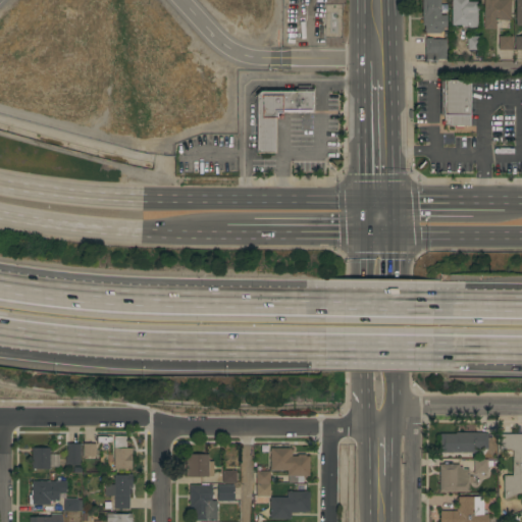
[(442,30),(441,33),(438,34),(425,34),(425,31),(424,31),(424,25),(422,25),(422,0),(439,0),(439,15),(446,15),(446,28),(442,28),(442,30)]
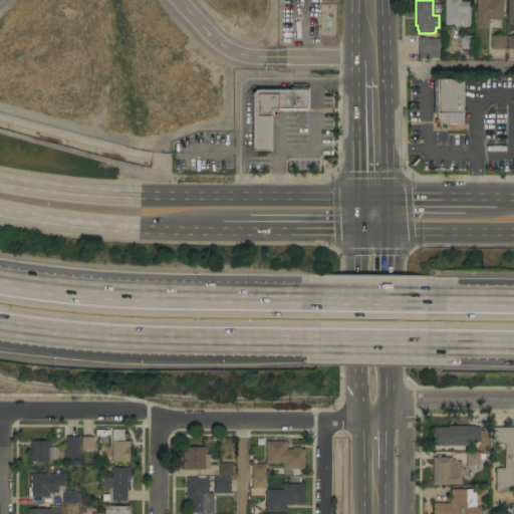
[(444,0),(460,0),(460,2),(469,2),(469,27),(455,27),(455,25),(444,25),(444,0)]
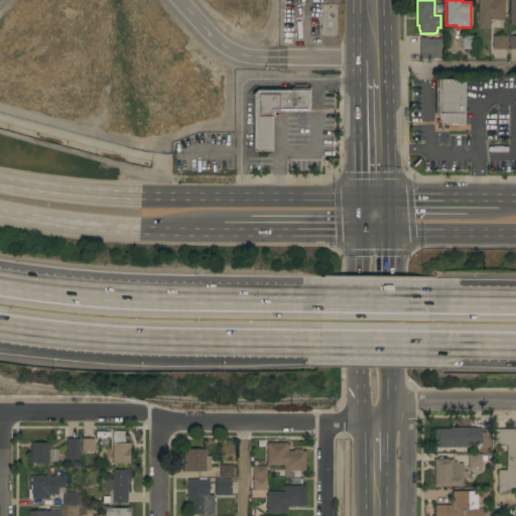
[(478,0),(504,0),(504,20),(489,20),(489,28),(478,28),(478,0)]
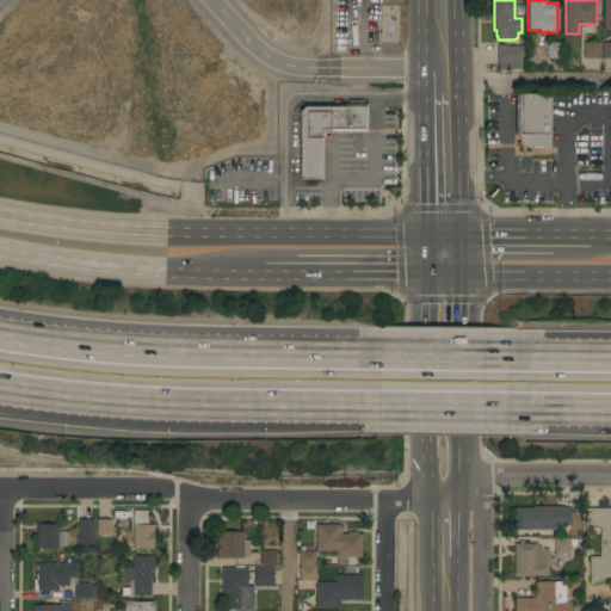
[(561,59),(547,59),(547,43),(561,43),(561,59)]
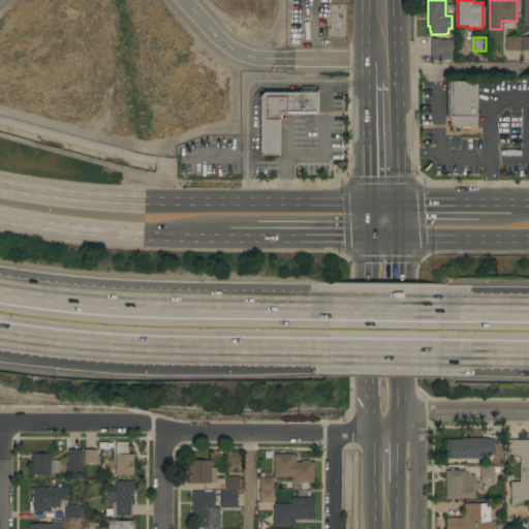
[(519,37),(519,51),(504,51),(504,37),(519,37)]
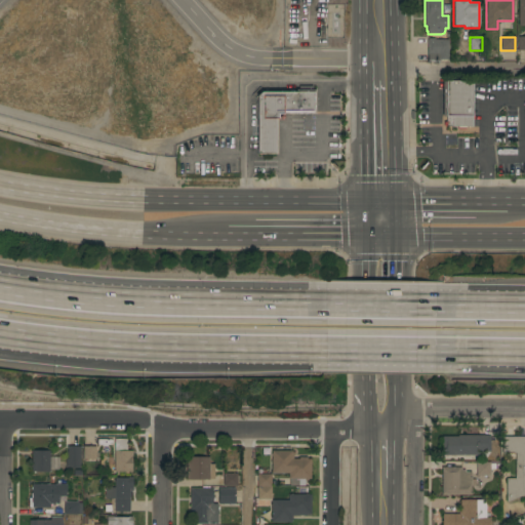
[(427,62),(427,39),(428,39),(428,38),(434,38),(434,39),(448,39),(447,59),(440,59),(440,61),(439,62),(427,62)]
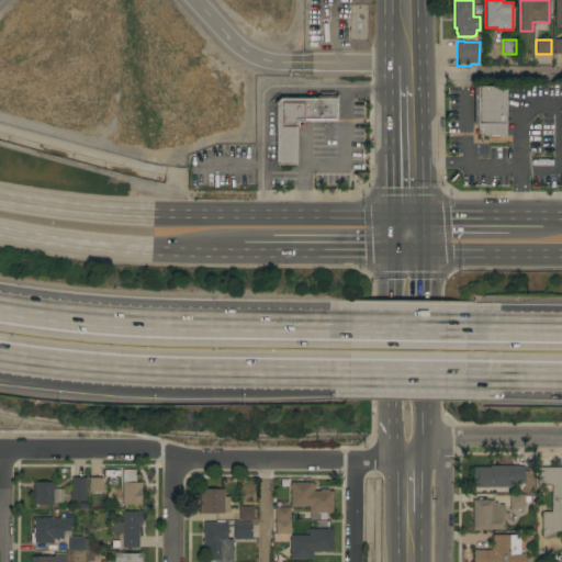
[(478,89),(478,135),(506,136),(505,90),(478,89)]
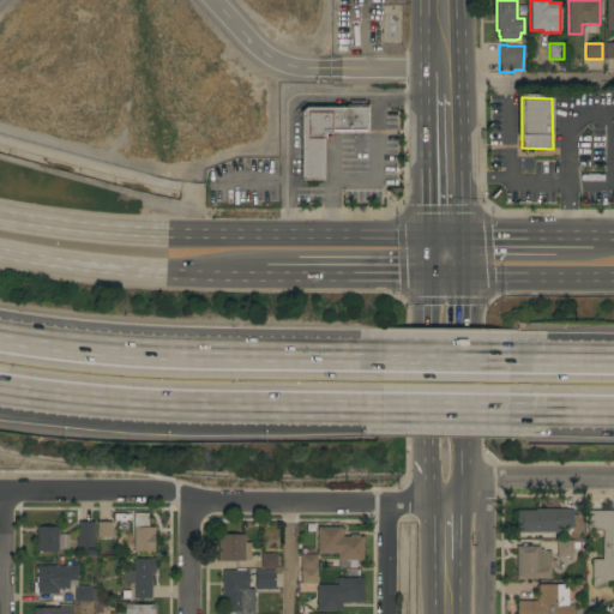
[(345,108),(345,106),(368,106),(368,134),(324,134),(324,180),(300,180),(300,112),(305,108),(345,108)]
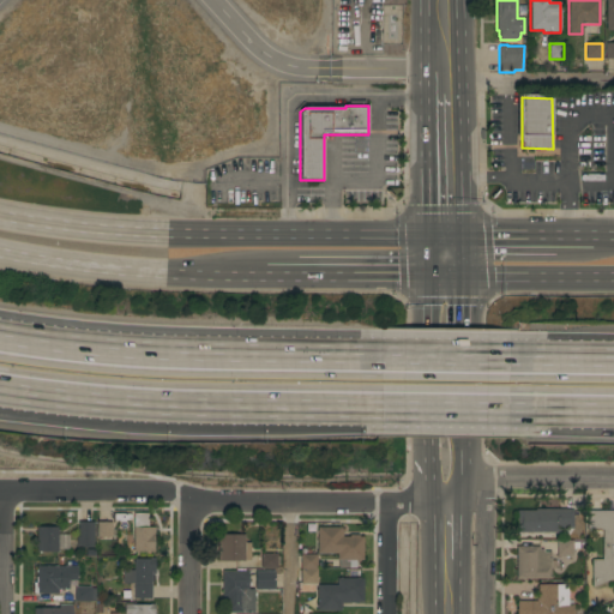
[(573,509),(573,528),(559,528),(559,533),(529,533),(529,540),(519,540),(519,533),(517,533),(517,511),(535,511),(535,509),(573,509)]
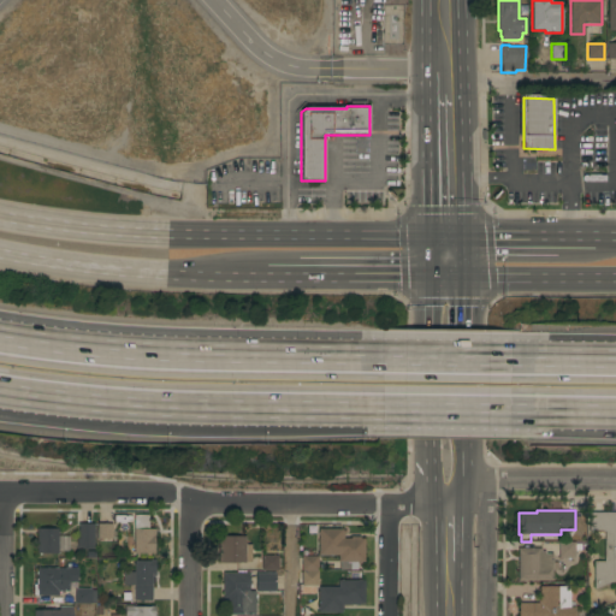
[(593,562),(604,562),(604,532),(588,532),(588,513),(615,513),(615,580),(593,590),(593,562)]
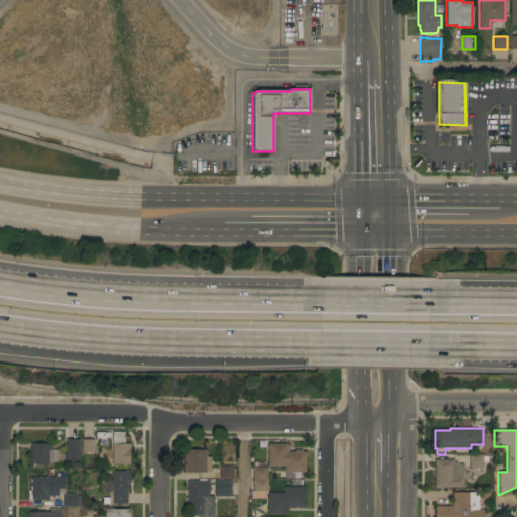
[(112,432),(124,432),(124,444),(130,444),(130,449),(129,449),(129,464),(112,464),(112,432)]
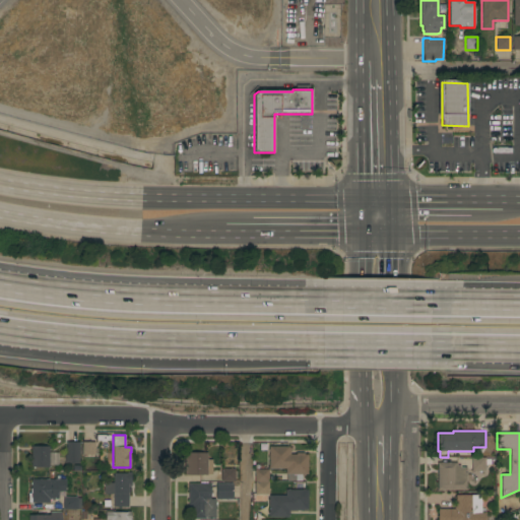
[(78,464),(65,464),(65,454),(66,454),(67,442),(78,442),(78,464)]
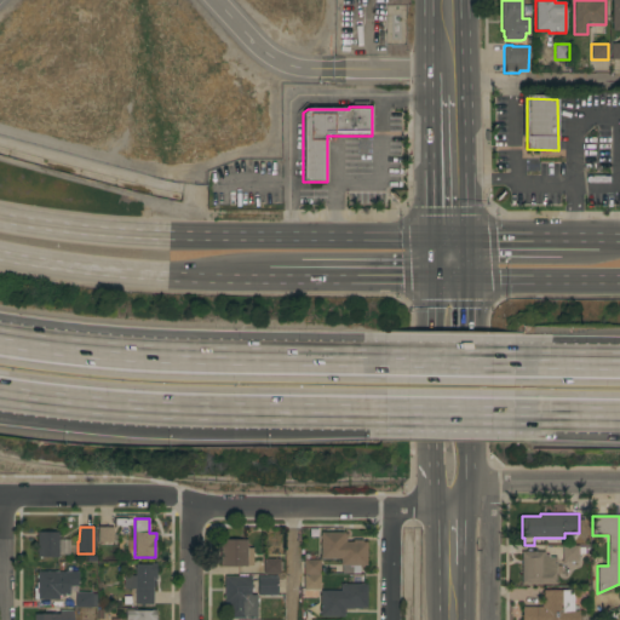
[(113,528),(113,543),(97,543),(98,527),(113,528)]
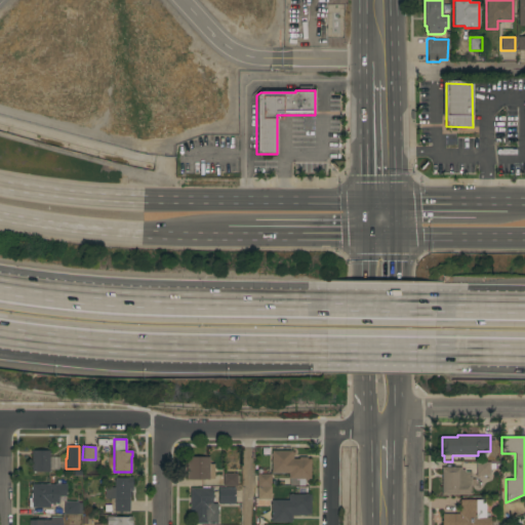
[(31,451),(49,451),(49,472),(31,472),(31,451)]
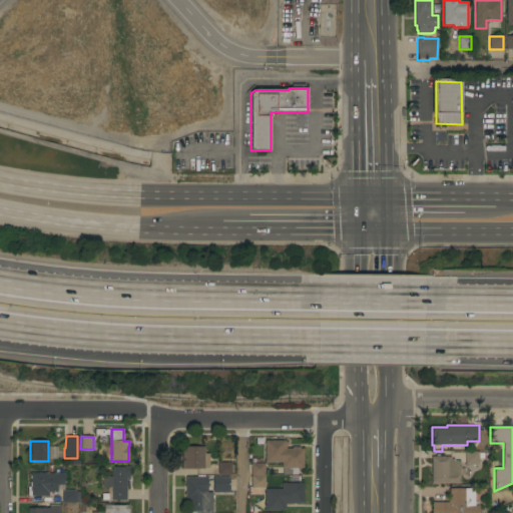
[(285,441),(285,442),(286,442),(286,448),(292,448),(292,447),(300,447),(300,448),(303,448),(303,468),(301,468),(301,470),(298,470),(298,474),(283,474),(283,468),(281,468),(281,462),(265,462),(265,441),(285,441)]
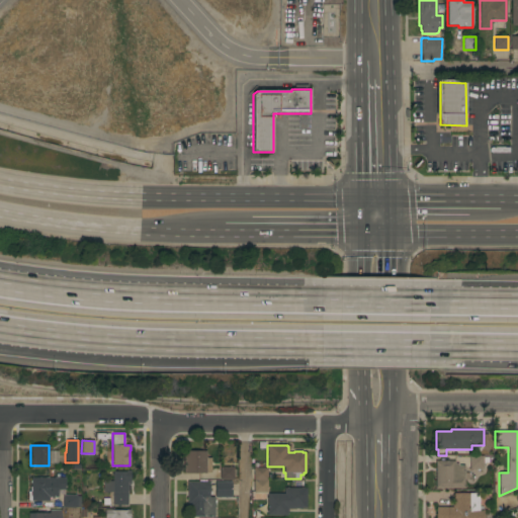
[(183,451),(206,451),(206,458),(211,458),(211,472),(206,472),(206,473),(183,473),(183,451)]
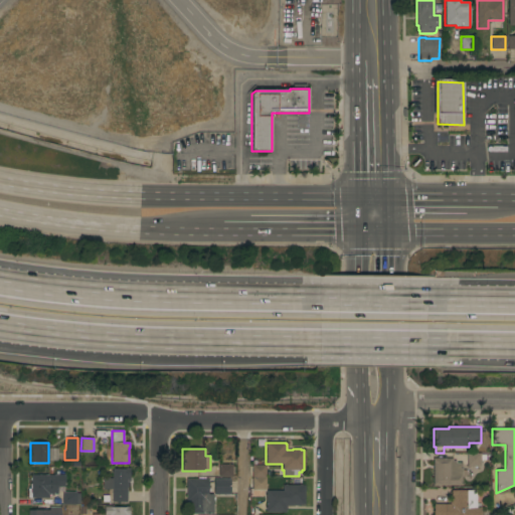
[(480,467),(467,467),(467,453),(481,454),(480,467)]
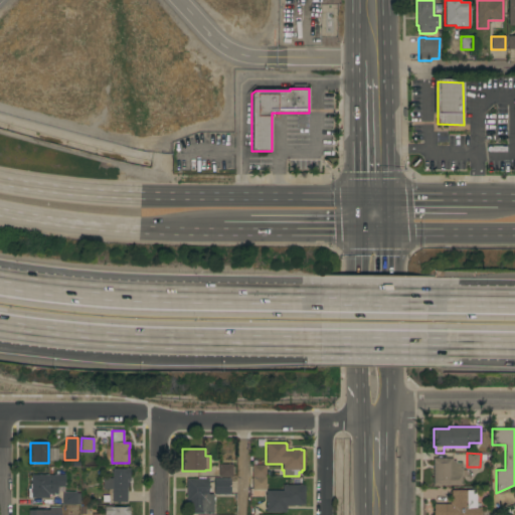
[(452,459),(452,461),(456,461),(456,463),(462,463),(462,486),(433,486),(433,459),(452,459)]
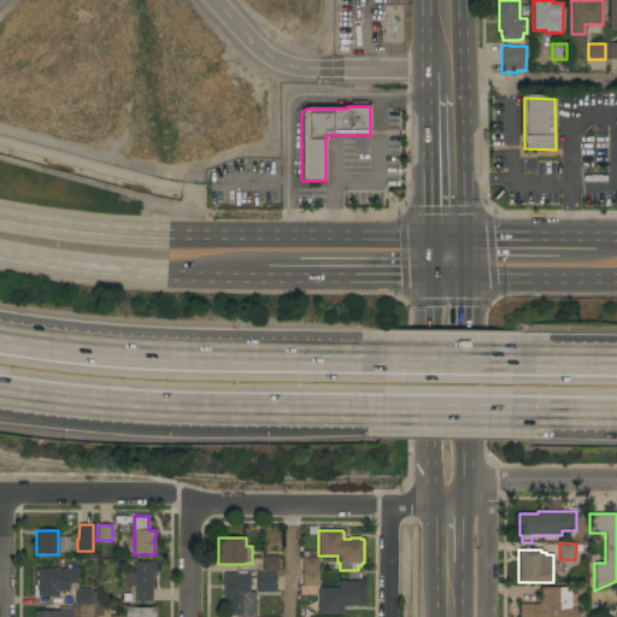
[(278,556),(278,559),(281,559),(281,569),(278,569),(278,571),(262,571),(262,557),(278,556)]
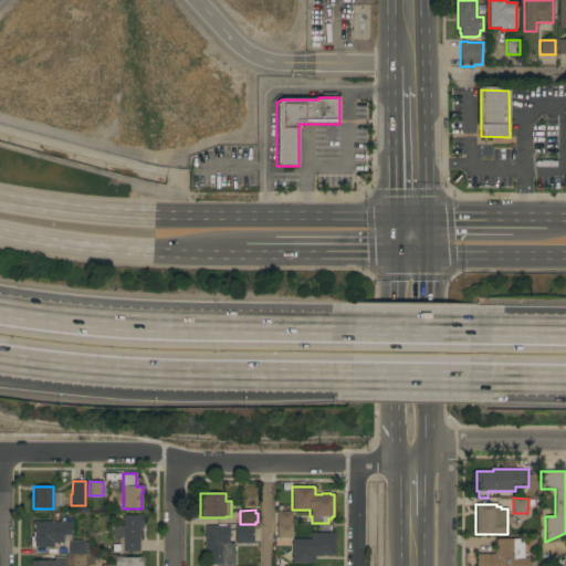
[(292,511),(292,538),(290,538),(290,546),(278,546),(278,523),(276,523),(276,513),(276,511),(292,511)]
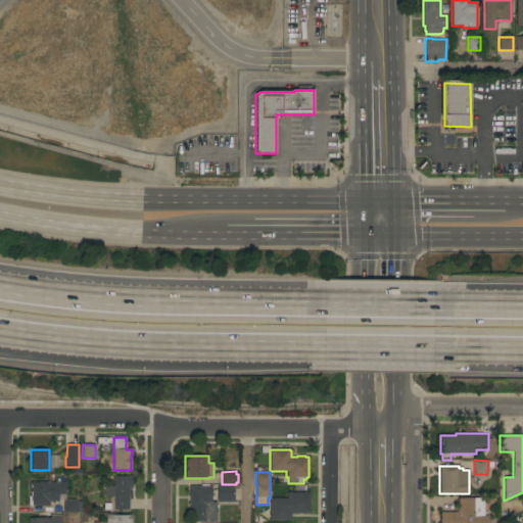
[(113,496),(104,496),(104,486),(113,486),(113,476),(128,476),(128,475),(132,475),(132,489),(130,489),(130,490),(131,490),(131,495),(129,495),(129,510),(113,510),(113,496)]
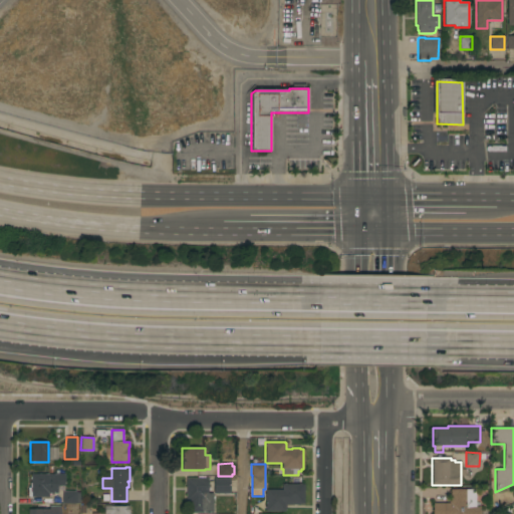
[(64,486),(63,486),(63,491),(76,491),(76,493),(80,493),(80,504),(62,504),(62,491),(57,491),(57,493),(48,493),(48,497),(31,497),(31,496),(28,496),(28,488),(31,488),(31,474),(64,474),(64,486)]
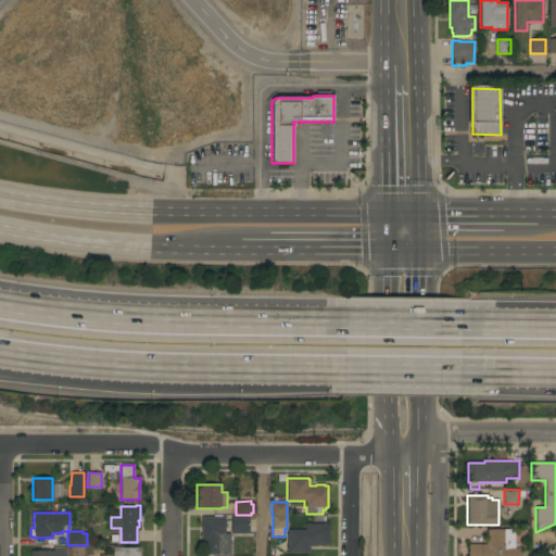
[(224,517),(225,533),(230,533),(230,555),(205,555),(205,542),(201,542),(201,517),(224,517)]
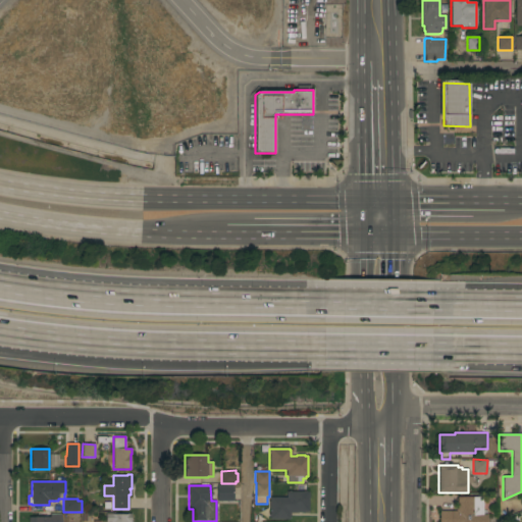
[(232,485),(233,501),(217,502),(216,485),(232,485)]
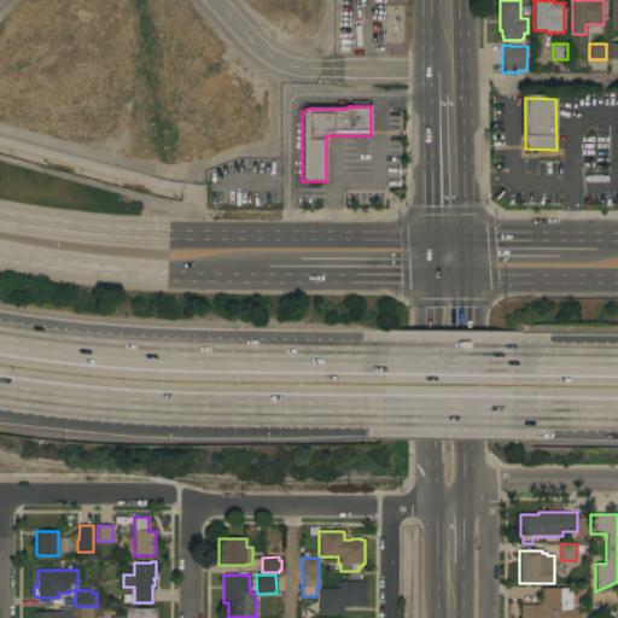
[(319,614),(319,589),(339,589),(339,582),(366,582),(365,606),(361,606),(361,607),(343,607),(343,612),(342,612),(342,614),(319,614)]
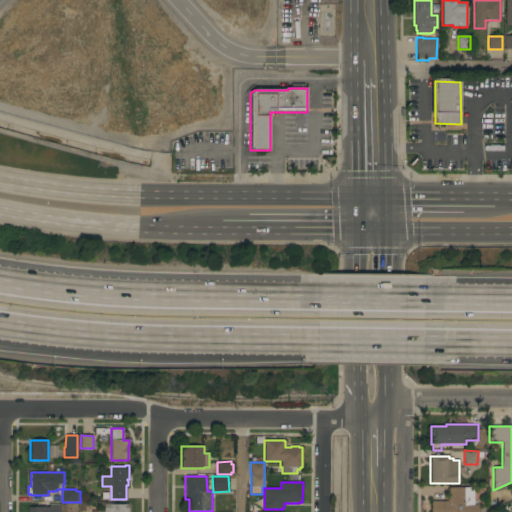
[(473,504),(478,504),(478,511),(431,511),(431,501),(448,501),(448,487),(473,488),(473,504)]
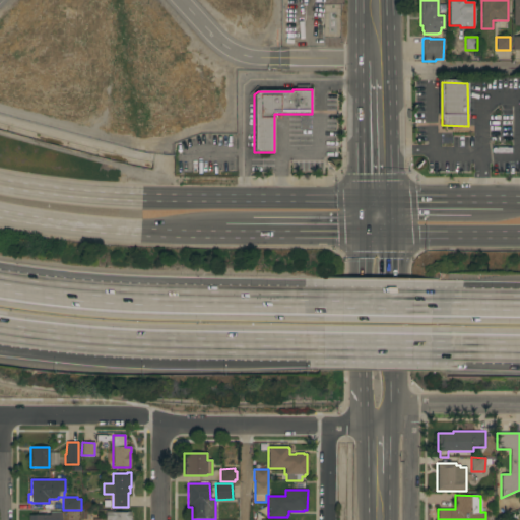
[(484,497),(494,497),(494,509),(485,509),(484,497)]
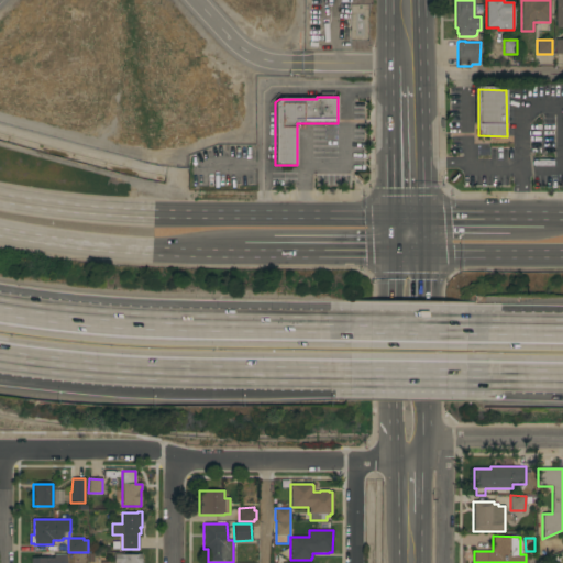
All buildings are outlined.
